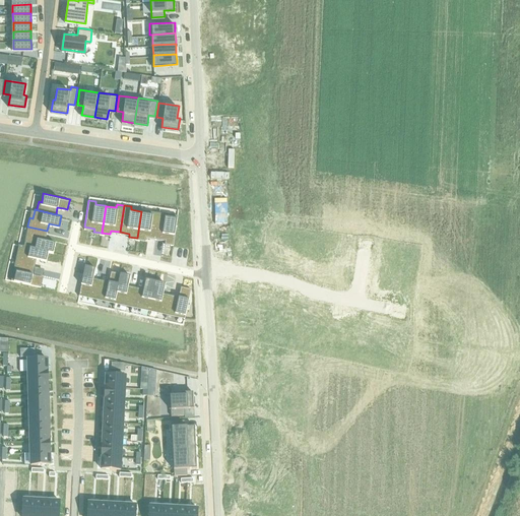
[(141,211),(137,238),(145,239),(145,236),(155,237),(159,210),(158,210),(152,209),(151,212),(142,211),(141,211)]
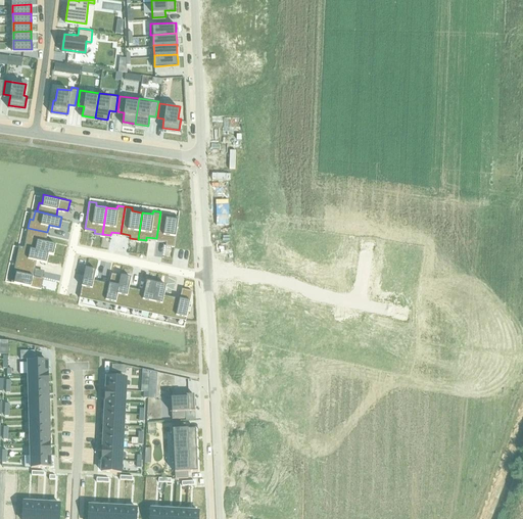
[(160,211),(156,238),(165,240),(165,243),(174,244),(178,218),(177,218),(167,216),(168,213),(160,211)]
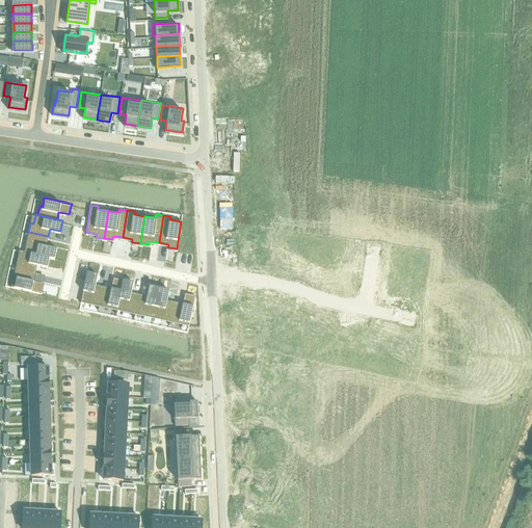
[(23,248),(23,249),(50,255),(54,256),(56,251),(57,246),(46,244),(48,236),(28,232),(28,233),(28,234),(26,241),(29,241),(28,249),(23,248)]
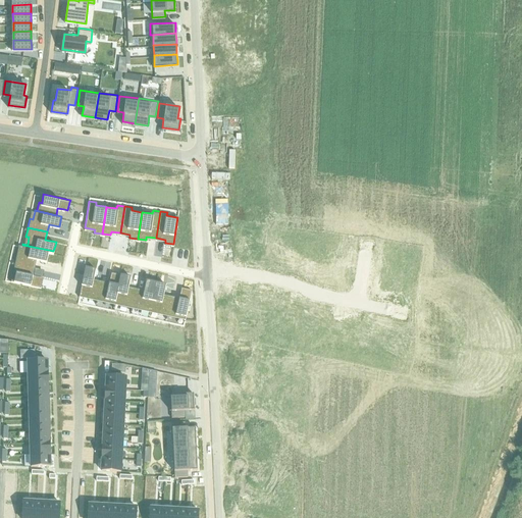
[(279,228),(276,249),(284,250),(282,260),(293,262),(297,231),(296,235),(288,234),(289,230),(279,229),(279,228)]
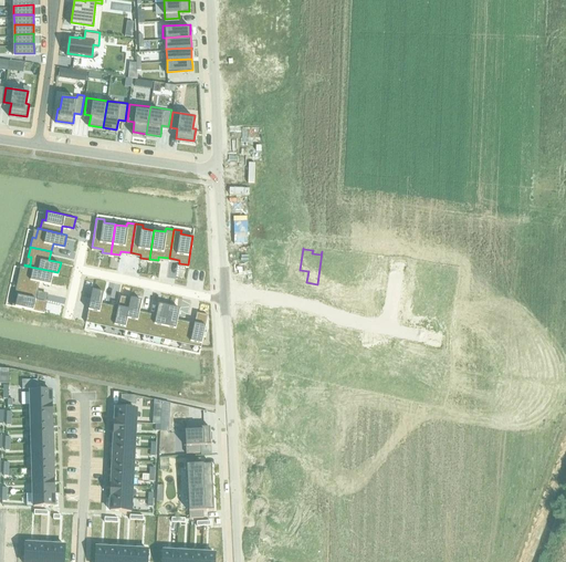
[(322,251),(317,284),(326,285),(326,281),(337,283),(342,255),(341,253),(333,253),(333,257),(322,255),(323,251),(322,251)]
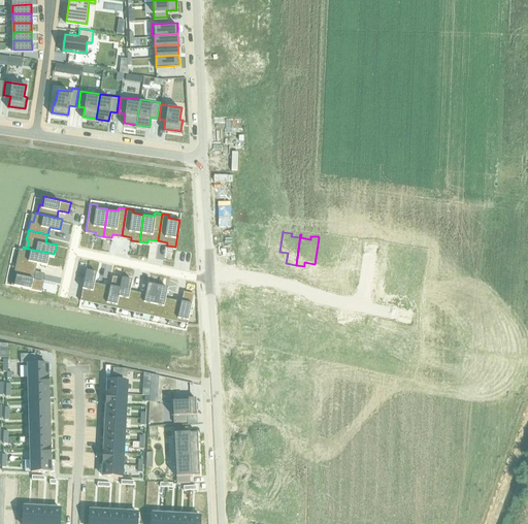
[(319,237),(315,264),(324,265),(324,268),(332,270),(336,239),(335,239),(335,242),(325,241),(326,238),(319,237)]
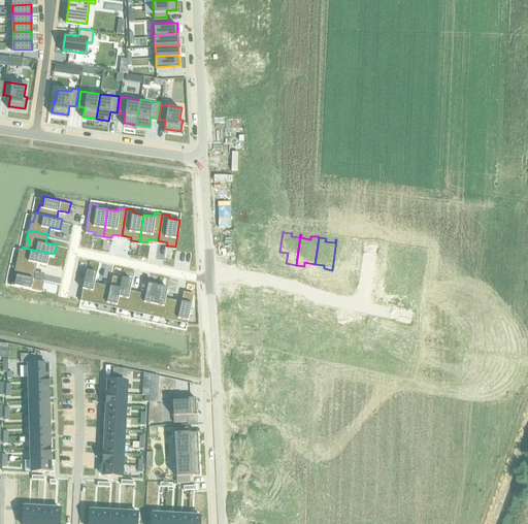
[(15,264),(35,268),(36,261),(43,262),(46,263),(48,258),(50,253),(23,248),(22,248),(21,256),(18,256),(15,264)]
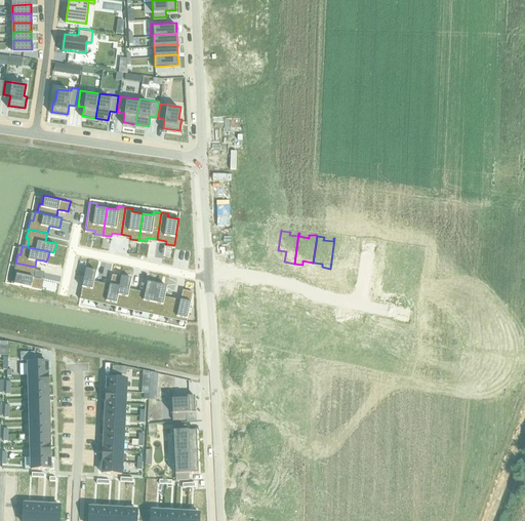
[(15,264),(13,272),(16,273),(14,280),(14,282),(41,287),(43,277),(33,275),(35,267),(15,263),(15,264)]
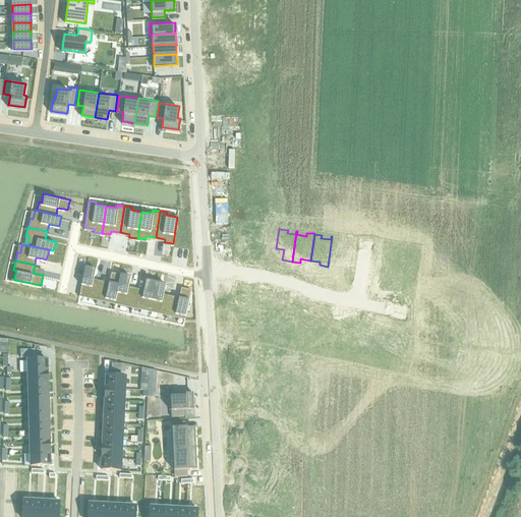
[(85,264),(79,291),(80,291),(89,293),(88,296),(97,297),(97,298),(101,278),(94,277),(96,267),(90,265),(85,264)]
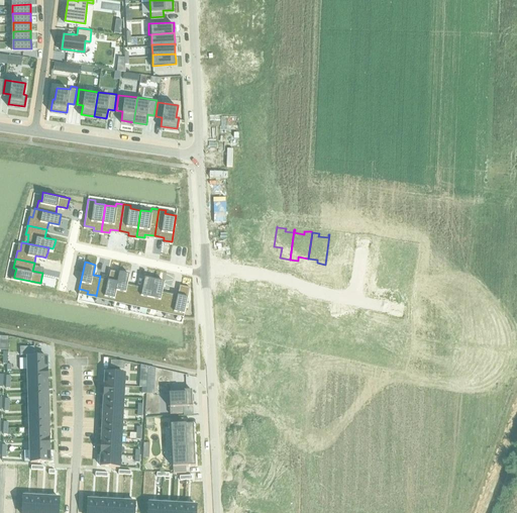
[(100,276),(96,296),(97,296),(105,298),(106,294),(113,296),(114,296),(120,270),(110,268),(108,278),(100,276)]
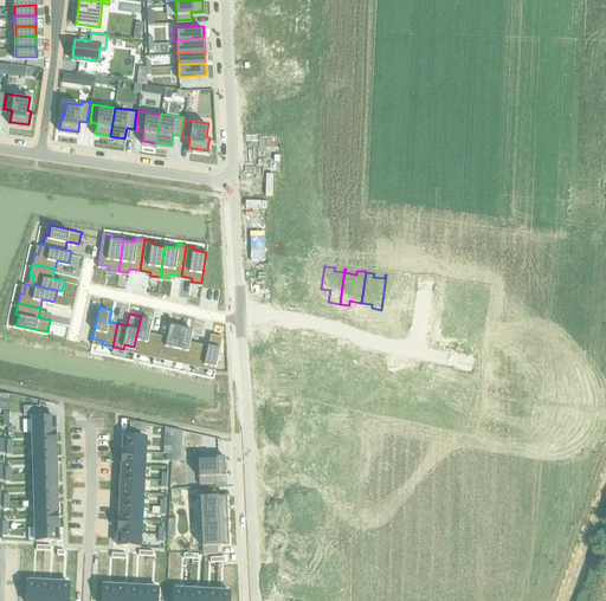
[(141,316),(134,347),(135,347),(143,349),(143,353),(153,355),(154,355),(159,333),(149,330),(152,318),(141,316)]
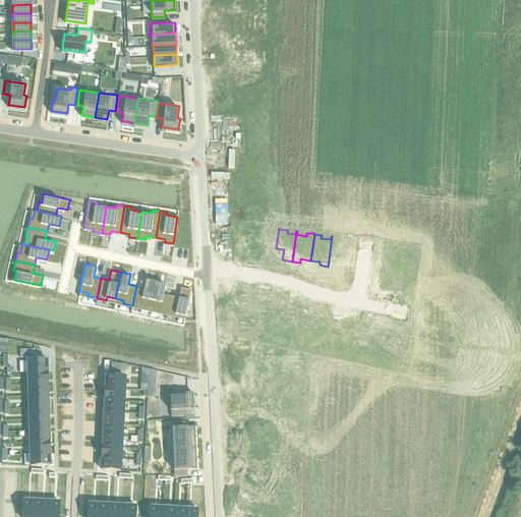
[(136,286),(132,305),(140,307),(141,304),(150,306),(156,279),(146,277),(143,287),(136,286)]
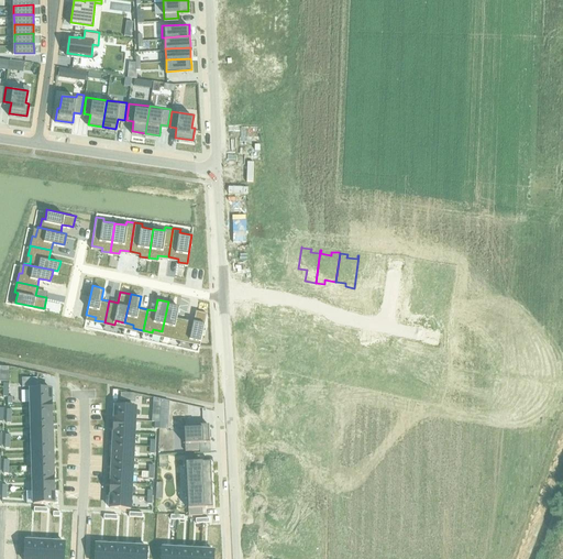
[(168,302),(162,331),(163,331),(172,333),(170,337),(179,338),(180,339),(185,317),(177,316),(179,305),(168,302)]
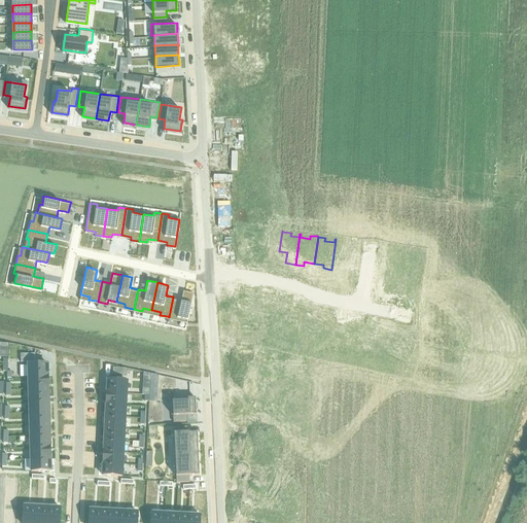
[(173,297),(169,317),(170,317),(178,318),(178,315),(186,317),(187,317),(194,290),(183,288),(181,299),(173,297)]
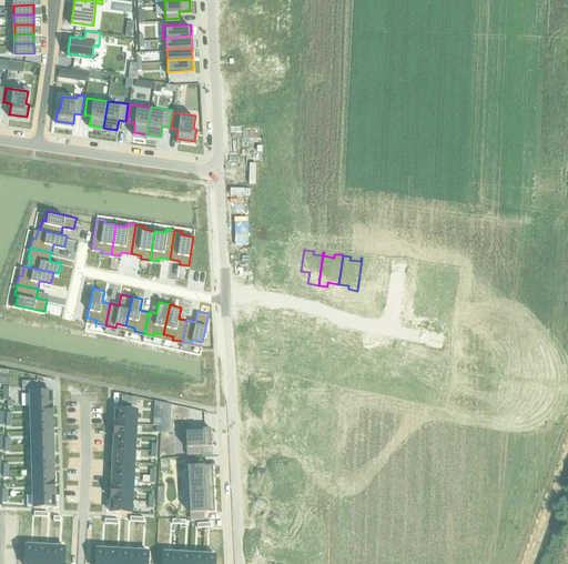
[(38,379),(22,379),(22,388),(38,388),(38,379)]
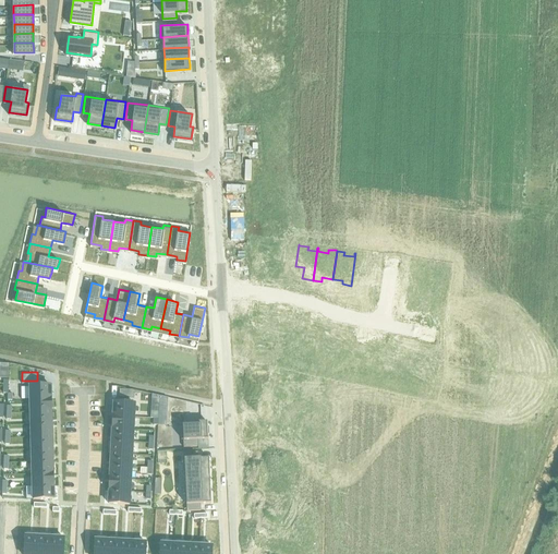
[(50,383),(29,383),(31,396),(51,396),(50,383)]
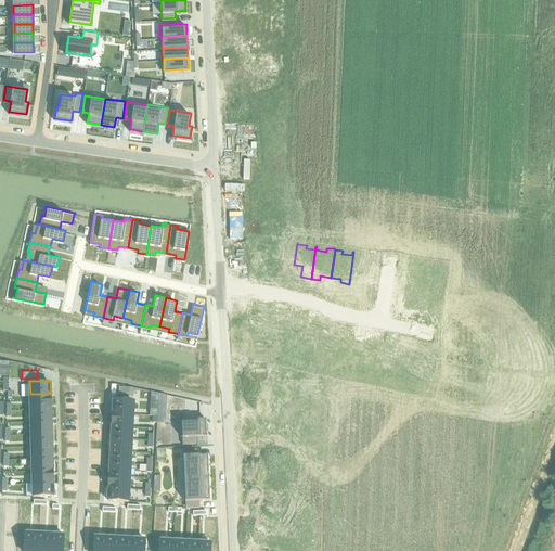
[(51,394),(30,394),(30,407),(51,406),(51,394)]
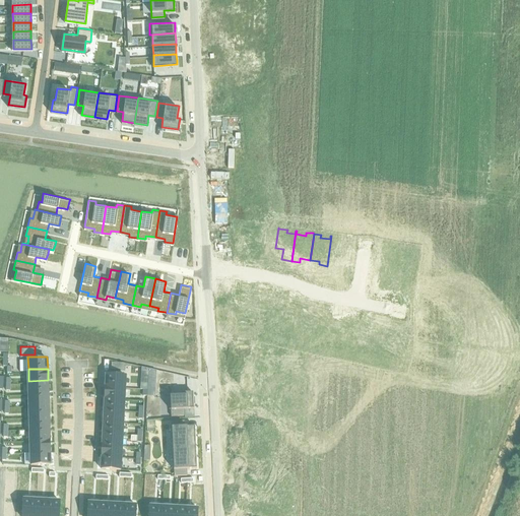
[(106,373),(106,385),(125,385),(125,374),(106,373)]
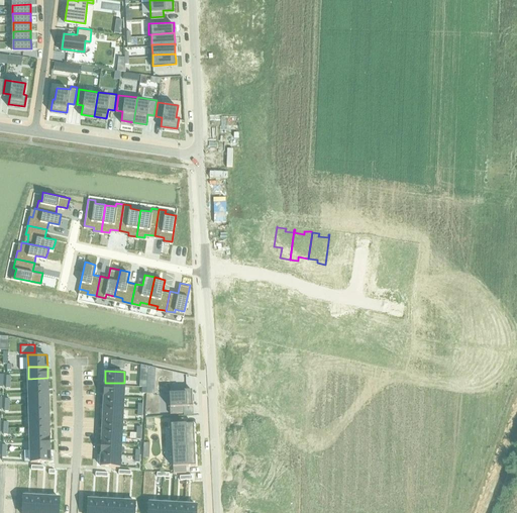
[(47,378),(28,379),(28,390),(47,390),(47,378)]
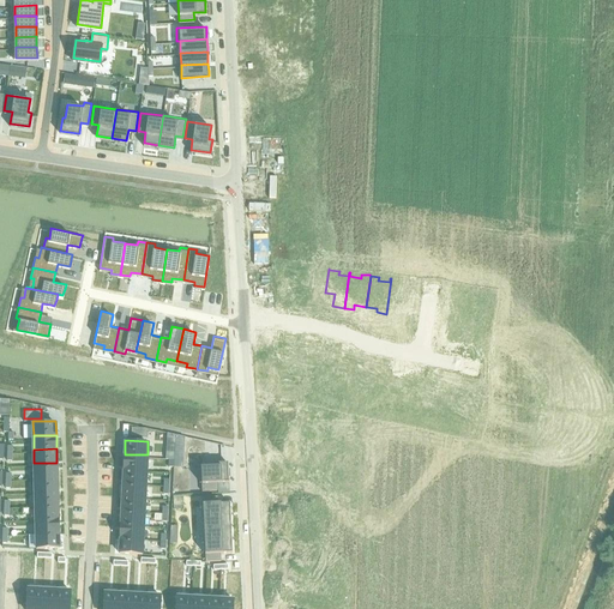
[(125,454),(124,468),(146,469),(148,454),(125,454)]
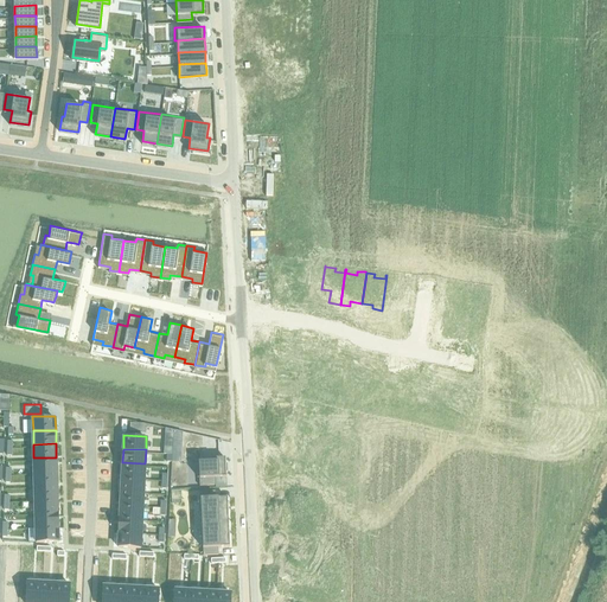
[(212,459),(198,459),(199,482),(216,481),(215,474),(227,474),(227,473),(225,473),(225,455),(212,455),(212,459)]
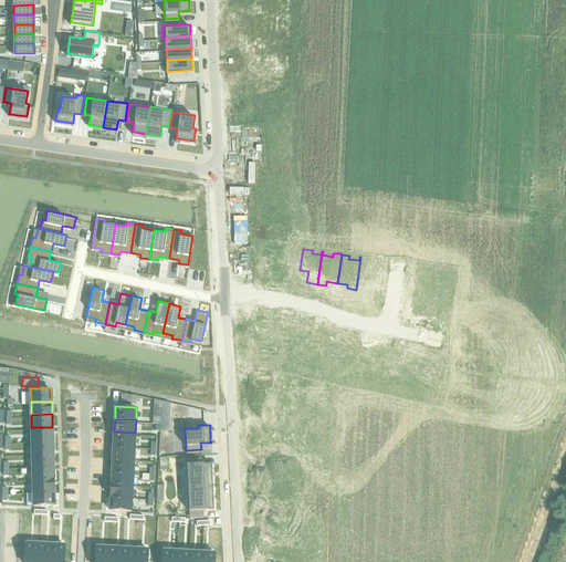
[(52,427),(31,427),(31,440),(53,439),(52,427)]
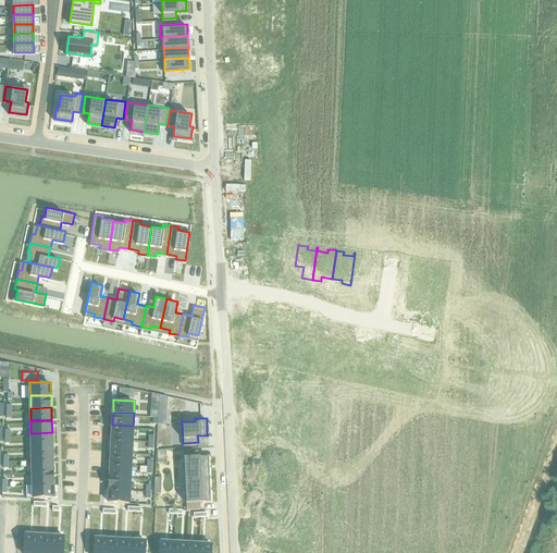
[(112,425),(111,437),(133,438),(133,426),(112,425)]
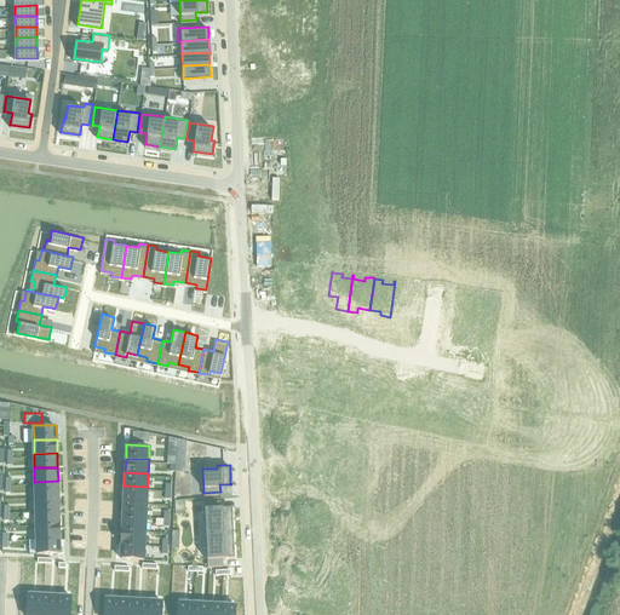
[(58,481),(34,482),(35,495),(58,494),(58,481)]
